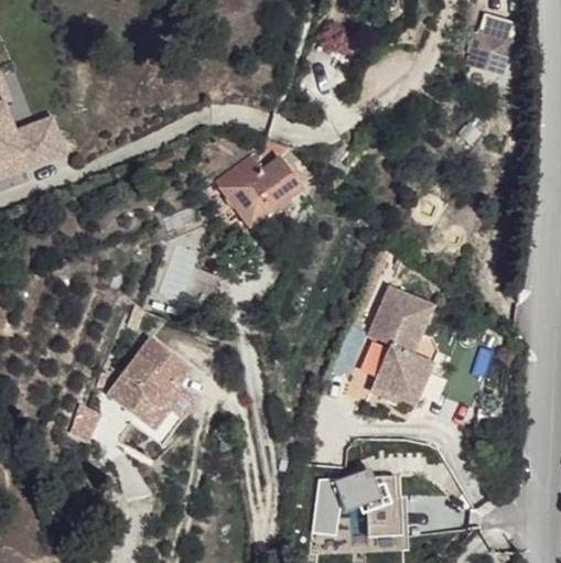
[(464,63),(498,73),(508,39),(474,29),(464,63)]
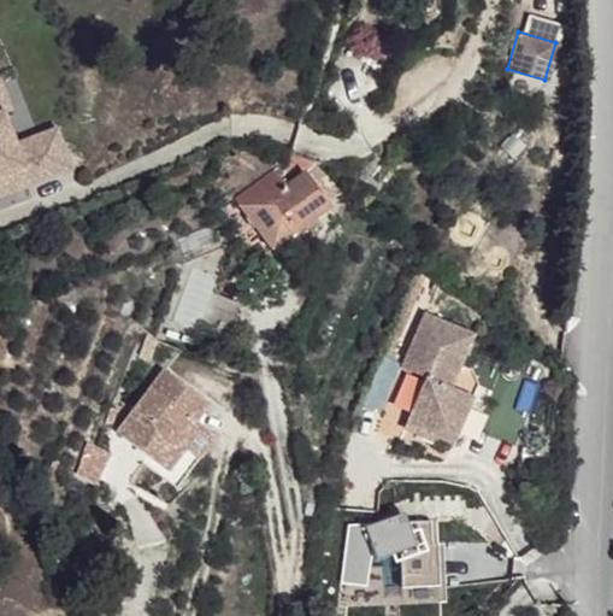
[(63,168),(46,128),(6,146),(0,132),(0,182),(5,193),(63,168)]
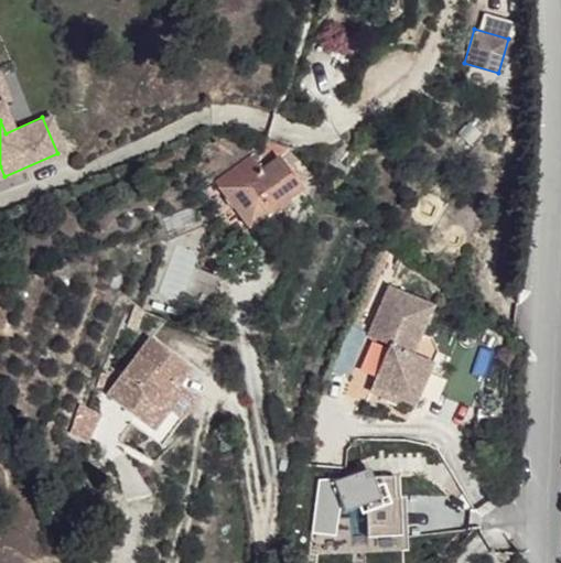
[(254,130),(245,154),(267,162),(270,163),(277,138),(254,130)]
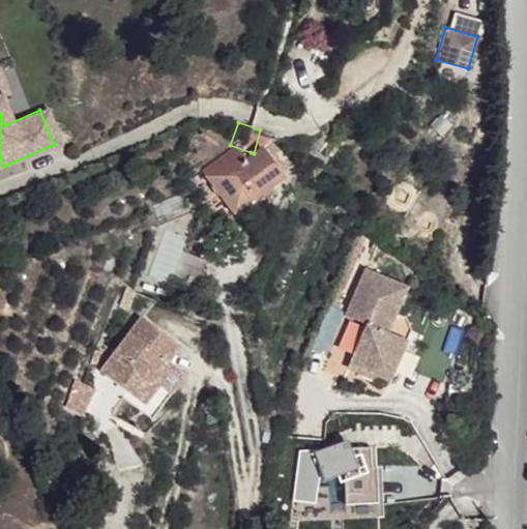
[(216,172),(218,175),(240,159),(251,152),(230,145),(227,143),(224,152),(216,172)]
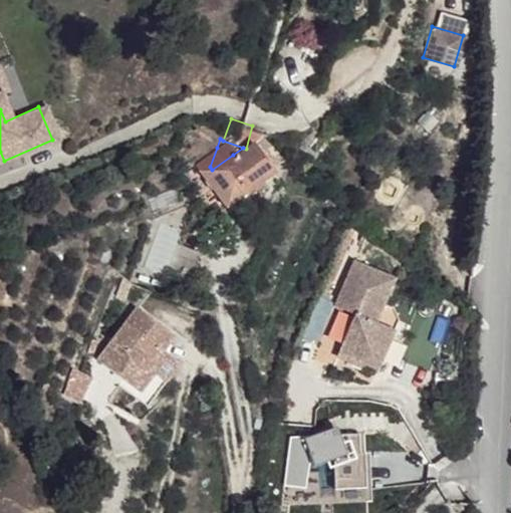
[(224,203),(252,184),(233,155),(212,170),(204,176),(224,203)]
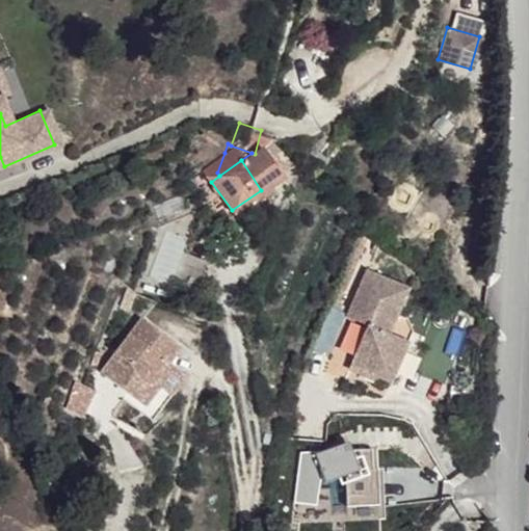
[(205,171),(211,182),(219,176),(217,173),(214,167),(205,171)]
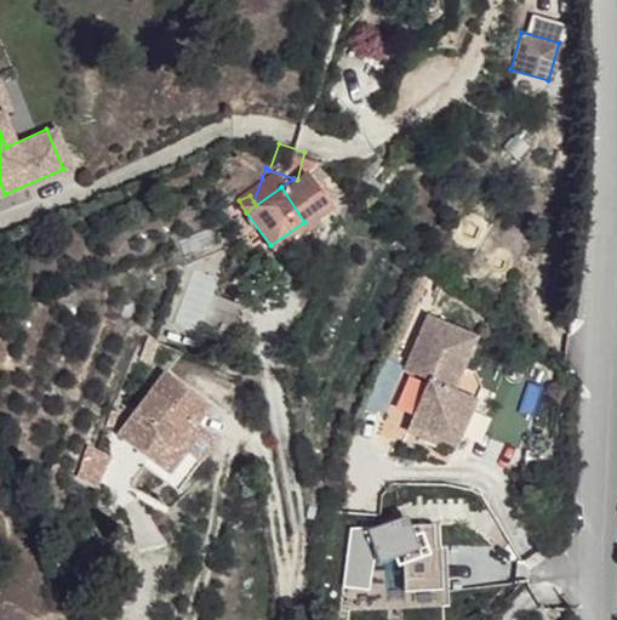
[(228,343),(243,306),(217,295),(203,333),(228,343)]
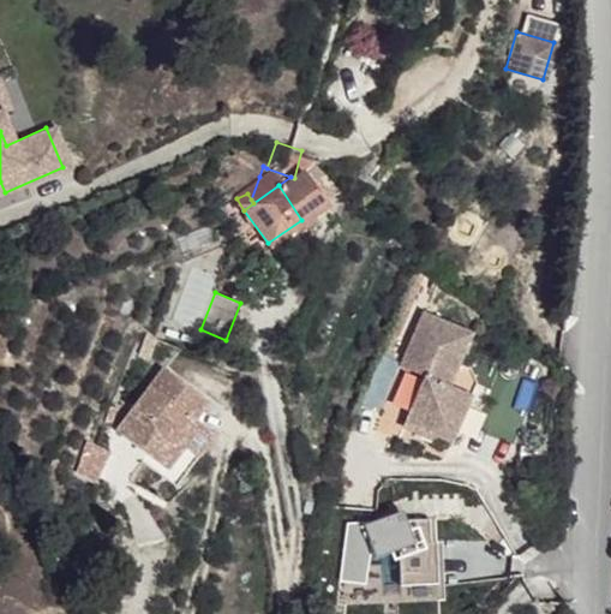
[(459,363),(469,333),(424,313),(399,365),(424,375),(405,422),(453,441),(472,394),(449,383),(459,363)]
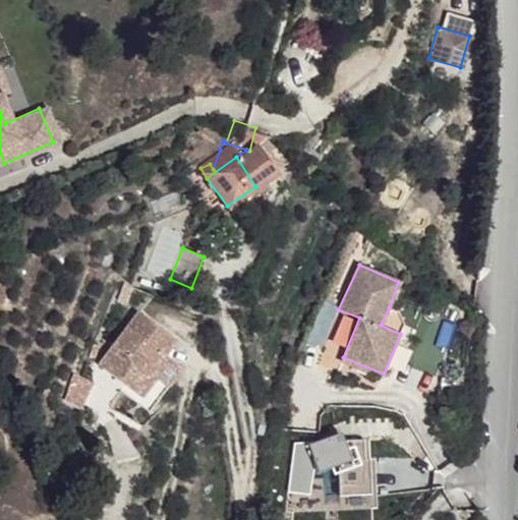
[(403,325),(398,311),(389,307),(381,325),(400,334),(403,325)]
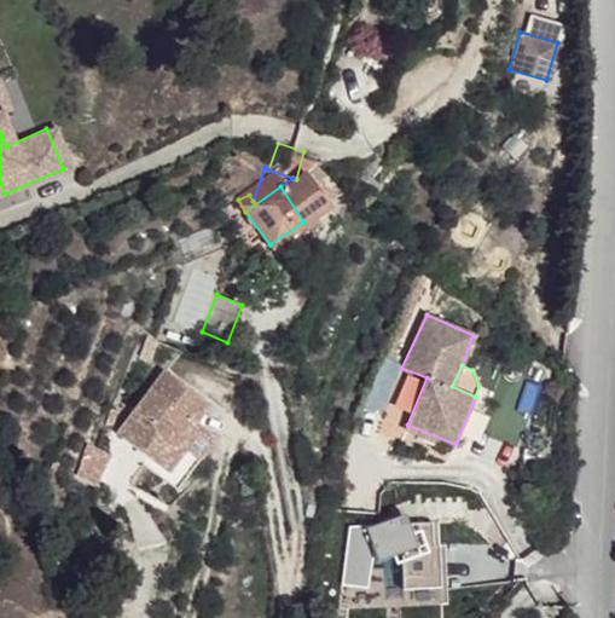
[(198,422),(212,405),(167,371),(119,433),(150,457),(170,473),(187,451),(201,462),(218,438),(198,422)]
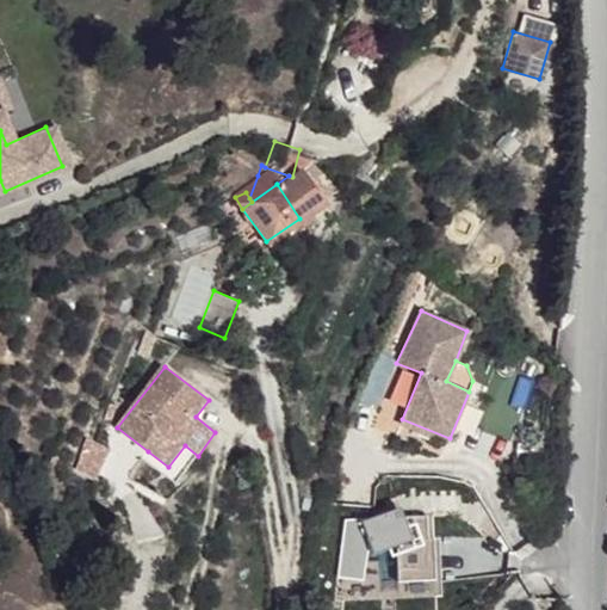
[(177,485),(198,456),(185,445),(168,467),(148,451),(142,458),(177,485)]
